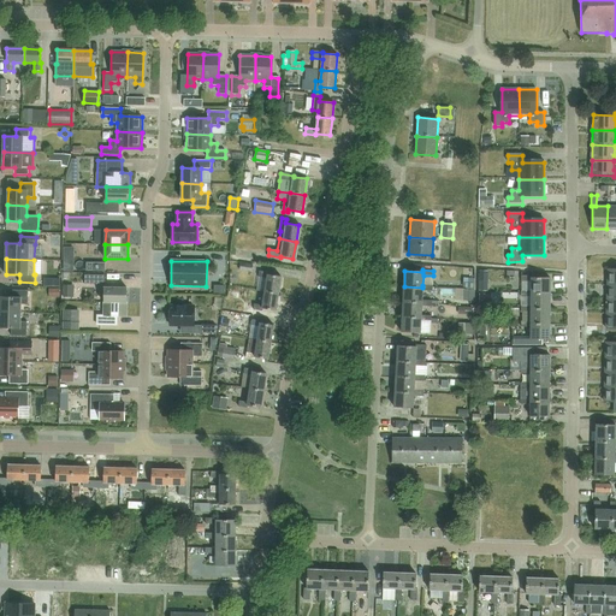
[(259,271),(258,277),(267,278),(265,291),(278,294),(280,277),(267,274),(268,272),(259,271)]
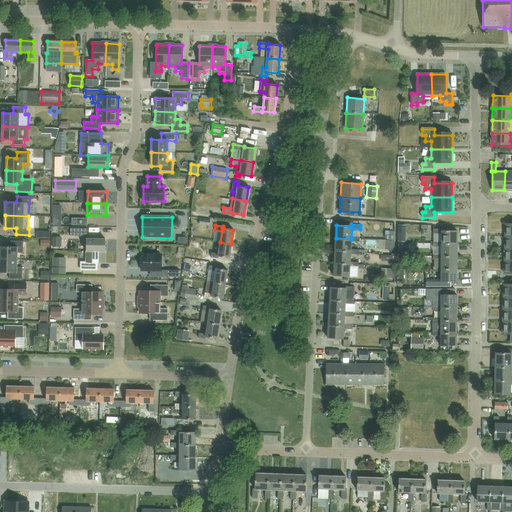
[(399,225),(398,242),(405,242),(406,225),(399,225)]
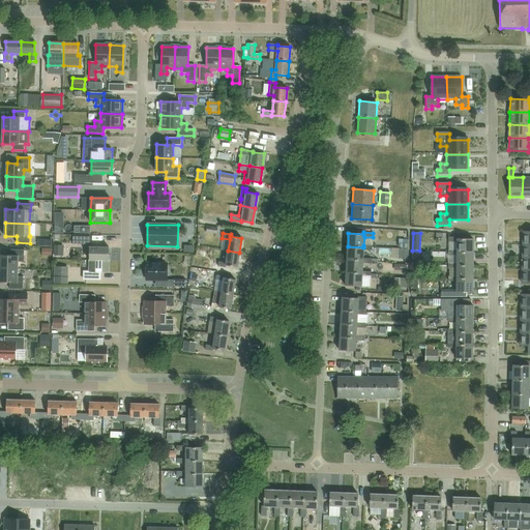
[(448,238),(448,242),(457,243),(457,251),(457,253),(473,253),(473,240),(458,239),(458,238),(448,238)]
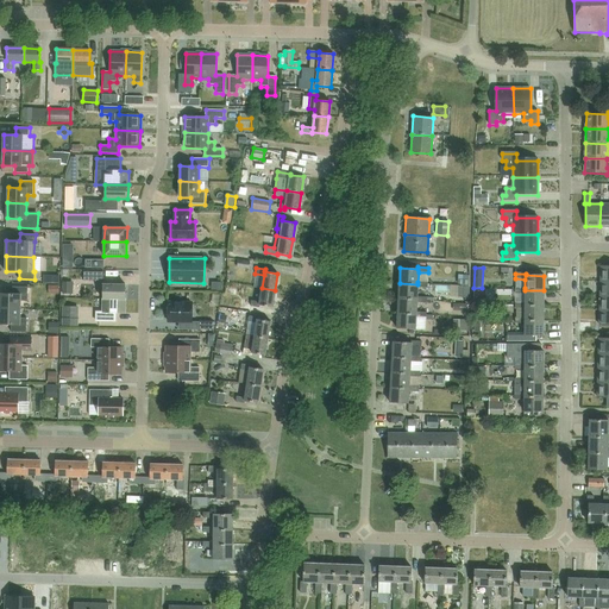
[(458,275),(458,284),(468,284),(468,275),(458,275)]
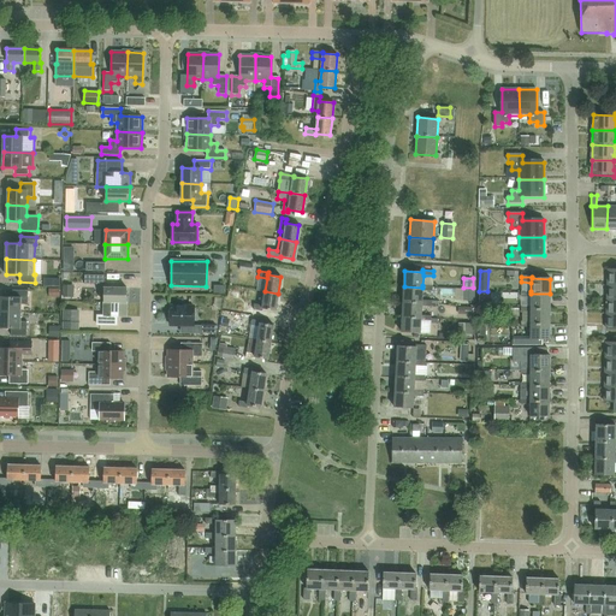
[(64,285),(63,297),(73,297),(75,285),(64,285)]
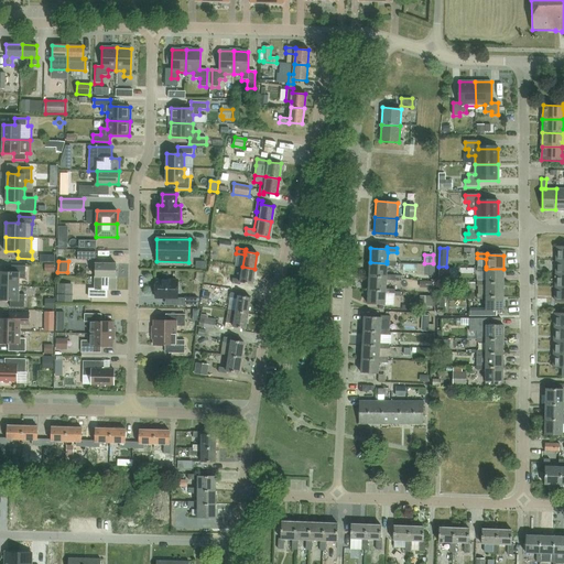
[(370,262),(369,275),(387,277),(387,274),(387,266),(396,266),(396,261),(387,261),(387,263),(370,262)]
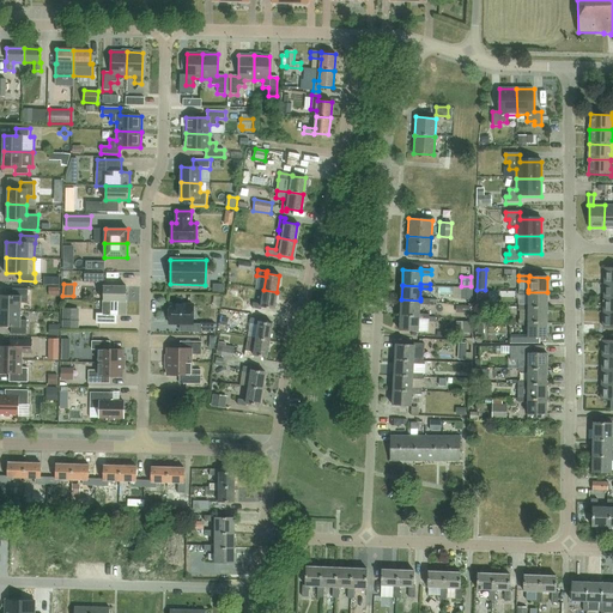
[(103,301),(126,301),(127,286),(104,286),(103,301)]
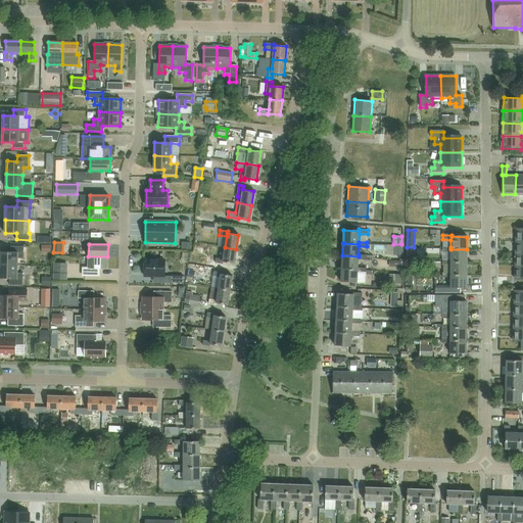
[(394,245),(386,245),(386,252),(386,255),(402,255),(403,246),(394,246),(394,245)]
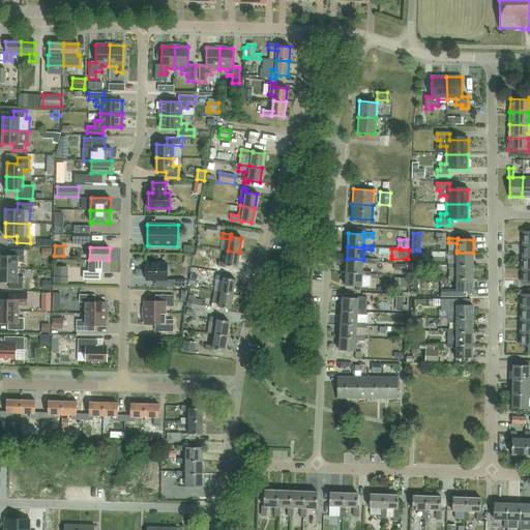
[(0,255),(0,268),(18,269),(19,262),(24,262),(24,249),(11,249),(10,256),(0,255)]
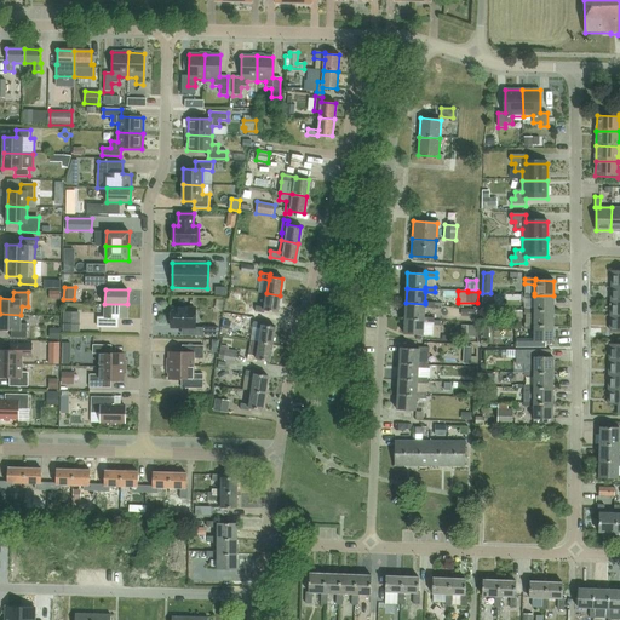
[(256,306),(254,311),(263,313),(263,310),(277,313),(280,296),(267,293),(264,308),(256,306)]
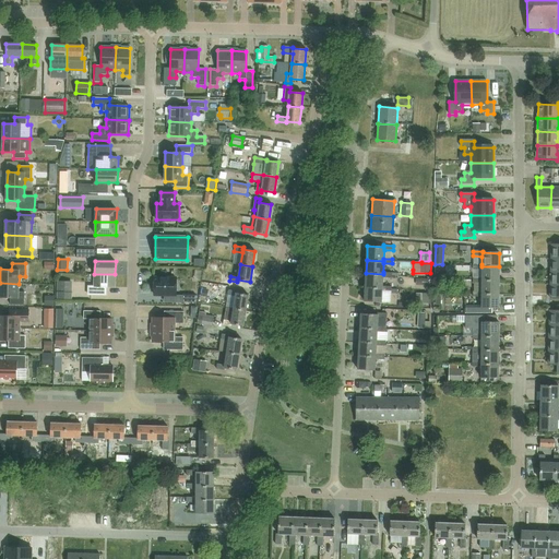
[(482,266),(482,264),(473,264),(473,270),(482,270),(482,278),(482,281),(499,281),(499,266),(482,266)]
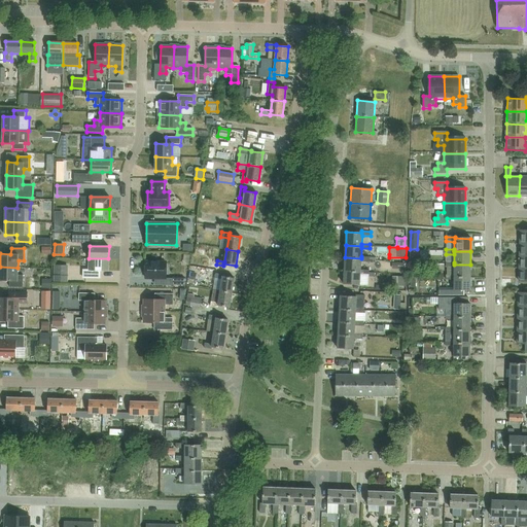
[(345,257),(344,271),(360,272),(360,270),(361,261),(369,261),(370,257),(361,256),(361,258),(345,257)]
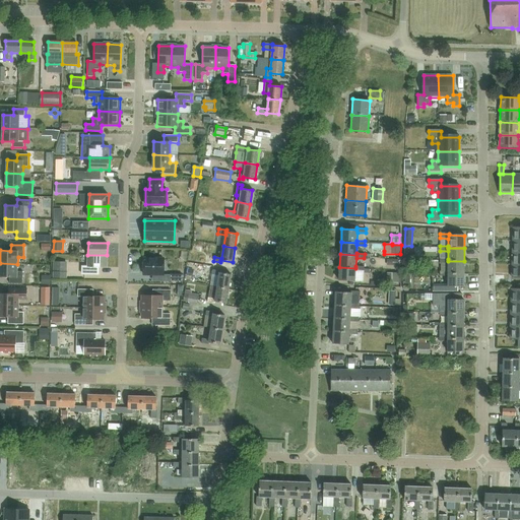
[(107,267),(107,255),(87,255),(87,266),(82,266),(82,274),(99,274),(99,267),(107,267)]
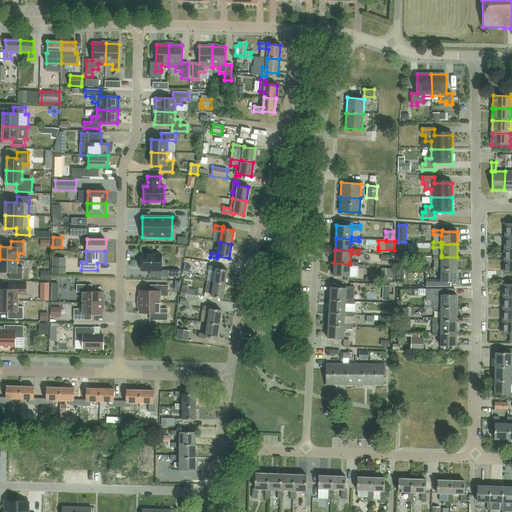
[(161,270),(161,255),(141,254),(141,270),(161,270)]
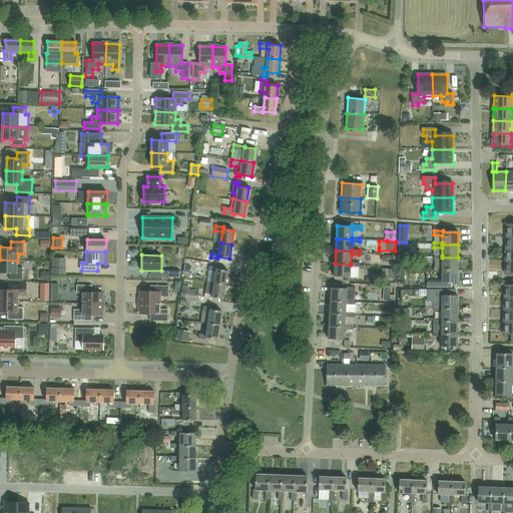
[(442,258),(442,255),(434,255),(434,260),(442,261),(442,268),(442,270),(458,271),(458,258),(442,258)]
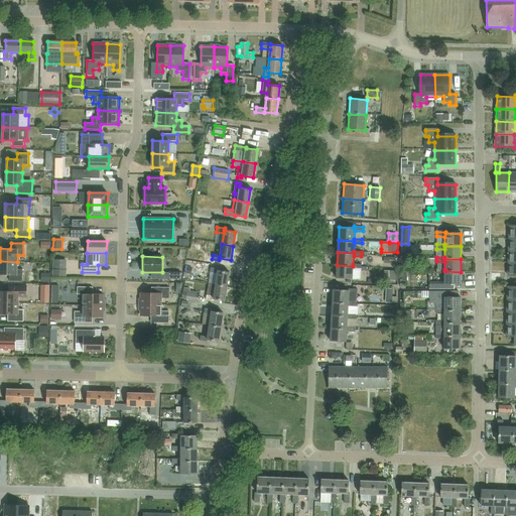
[(53,260),(52,270),(67,270),(67,260),(53,260)]
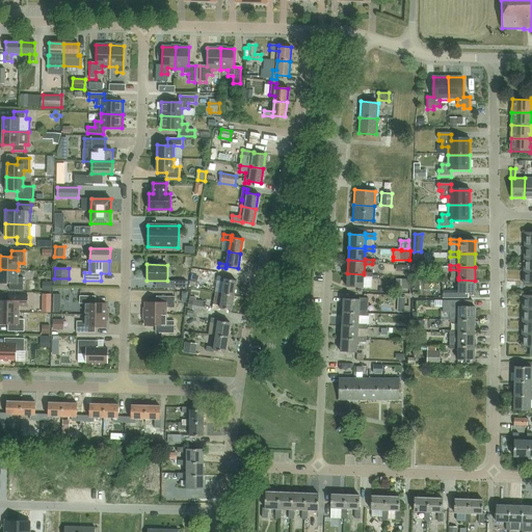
[(18,270),(0,269),(0,283),(10,284),(9,290),(23,290),(24,277),(18,277),(18,270)]
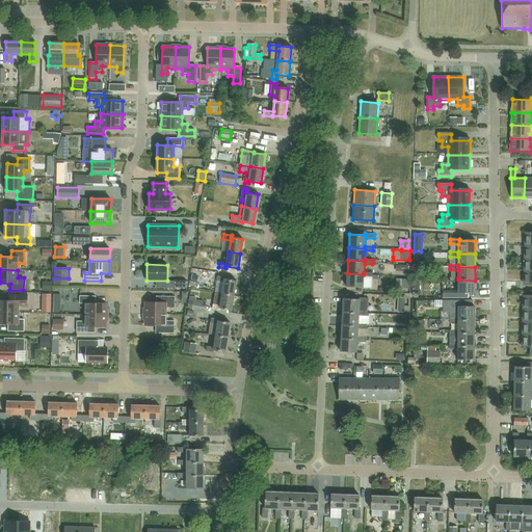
[(347,273),(347,287),(364,288),(364,276),(372,277),(372,274),(372,272),(364,272),(364,274),(347,273)]
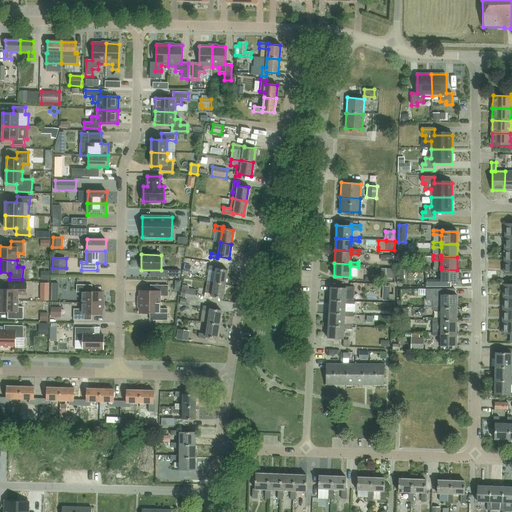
[(209,265),(208,270),(215,271),(214,282),(225,284),(227,270),(216,268),(216,266),(209,265)]
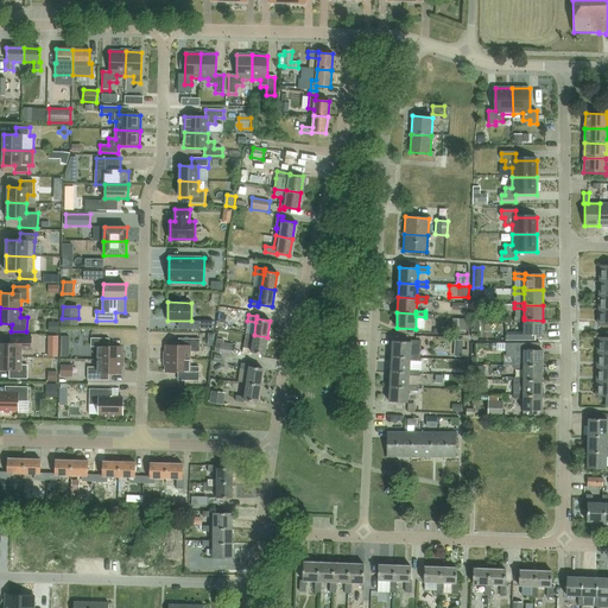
[(514,317),(514,323),(524,323),(524,335),(543,335),(543,321),(524,320),(524,317),(514,317)]
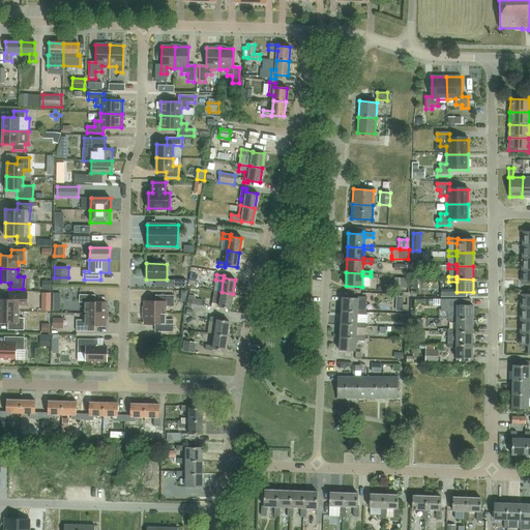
[(394,278),(394,289),(407,289),(407,278),(394,278)]
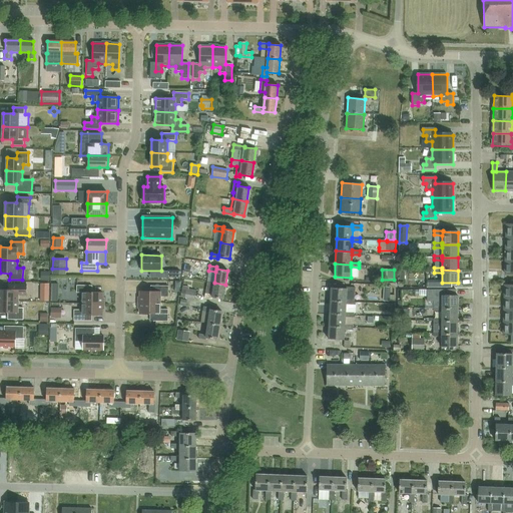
[(50,281),(50,273),(41,272),(41,281),(50,281)]
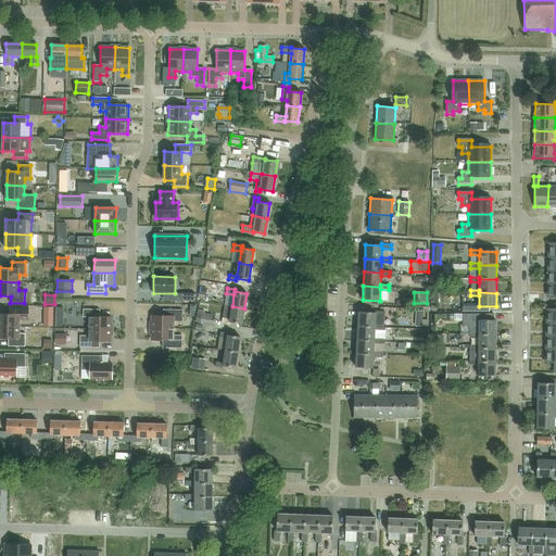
[(242,324),(244,308),(232,306),(230,319),(223,318),(222,323),(229,324),(229,321),(242,324)]
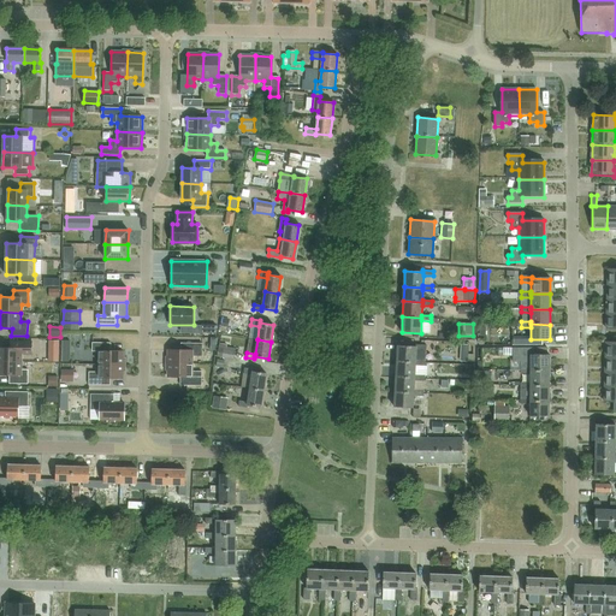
[(0,361),(22,362),(22,355),(31,355),(31,342),(10,342),(10,349),(0,348),(0,361)]
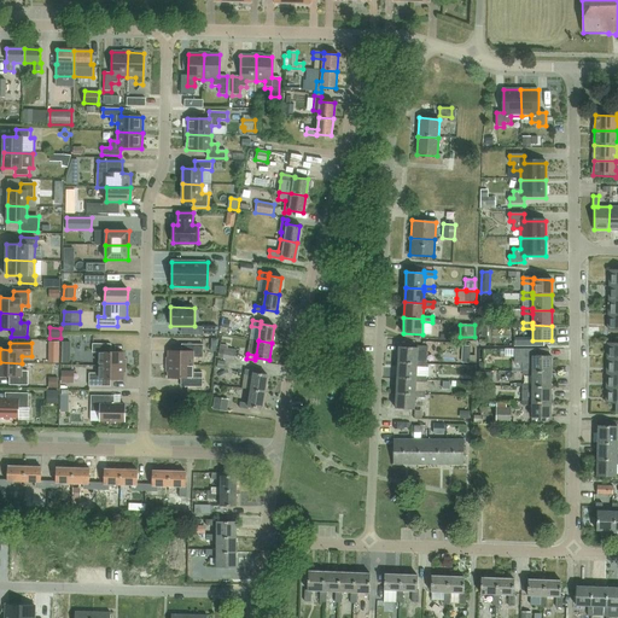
[(617,343),(608,344),(607,359),(617,359),(617,343)]
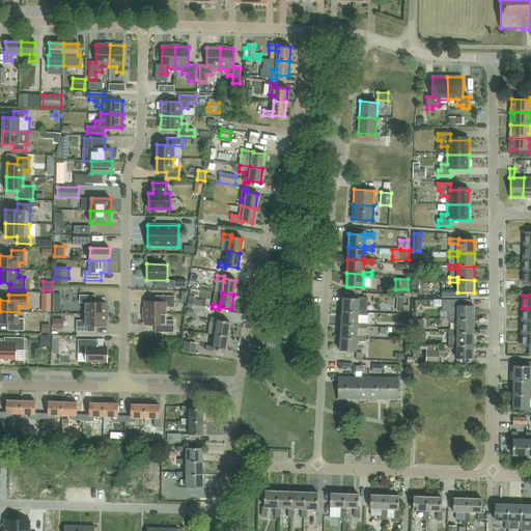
[(85,314),(108,314),(108,308),(106,308),(106,303),(95,303),(95,296),(79,296),(79,303),(85,303),(85,314)]
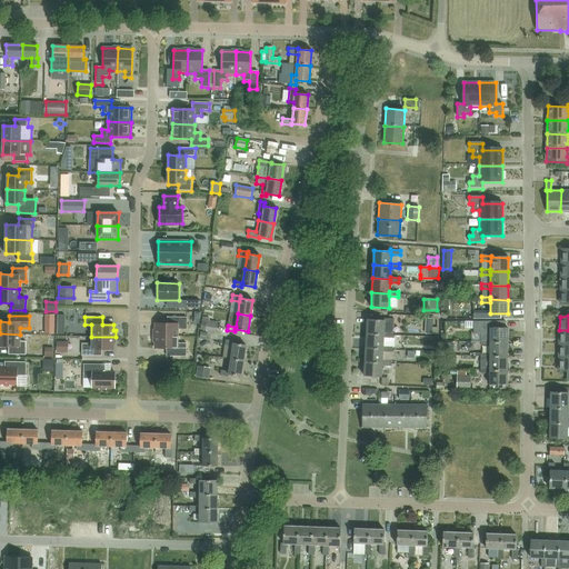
[(153,336),(178,336),(178,329),(187,329),(187,317),(167,317),(167,323),(155,323),(155,329),(153,329),(153,336)]
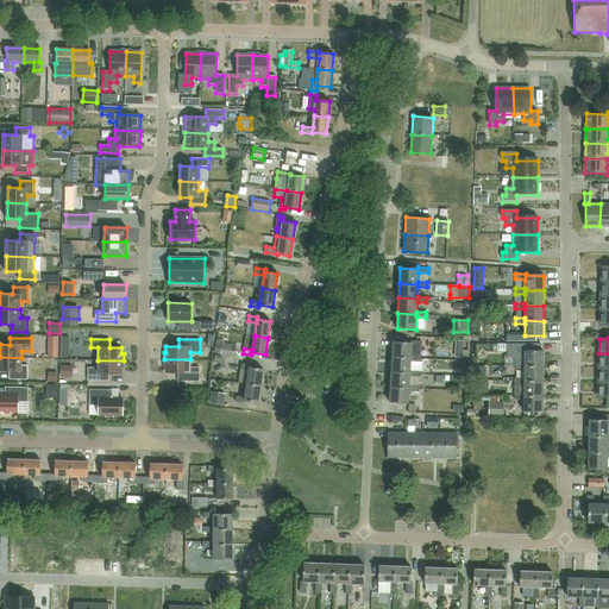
[(394,341),(393,357),(412,358),(412,356),(412,346),(421,346),(422,340),(412,340),(412,343),(394,341)]
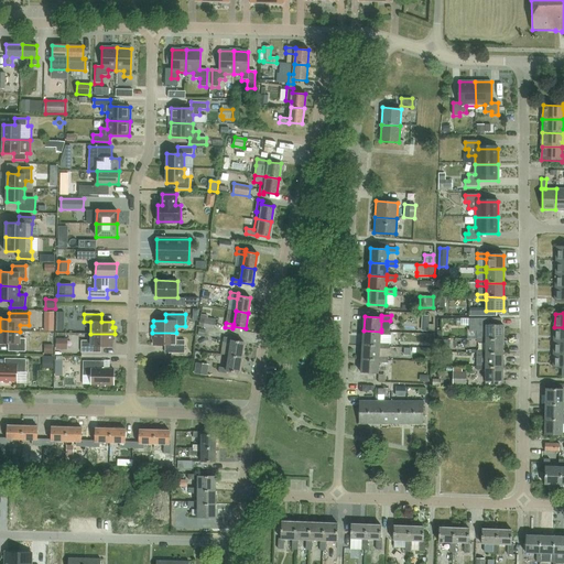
[(201,316),(199,326),(214,328),(215,318),(201,316)]
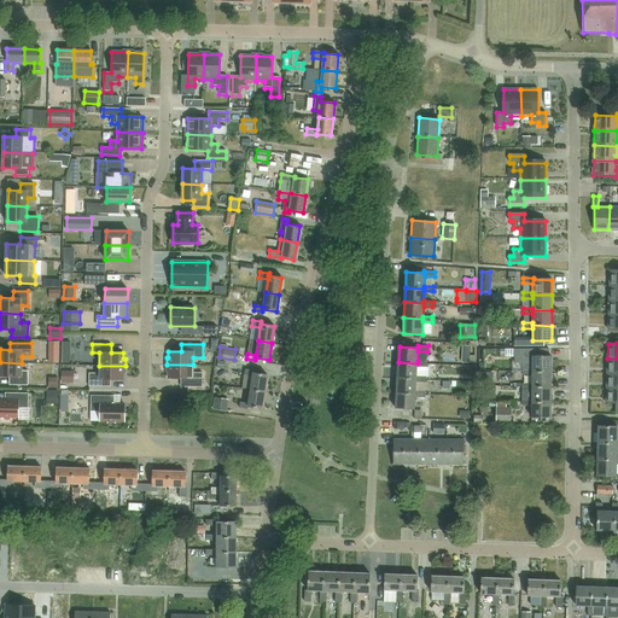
[(47,351),(46,362),(57,362),(58,351),(47,351)]
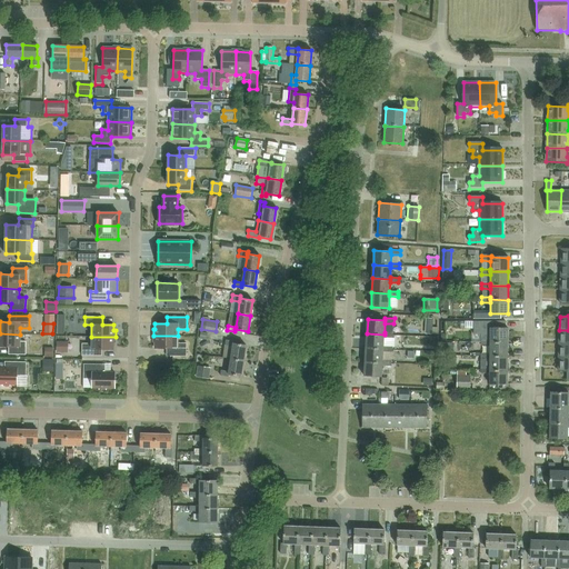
[(490,342),(508,342),(507,328),(491,328),(491,326),(481,326),(481,331),(490,331),(490,340),(490,342)]
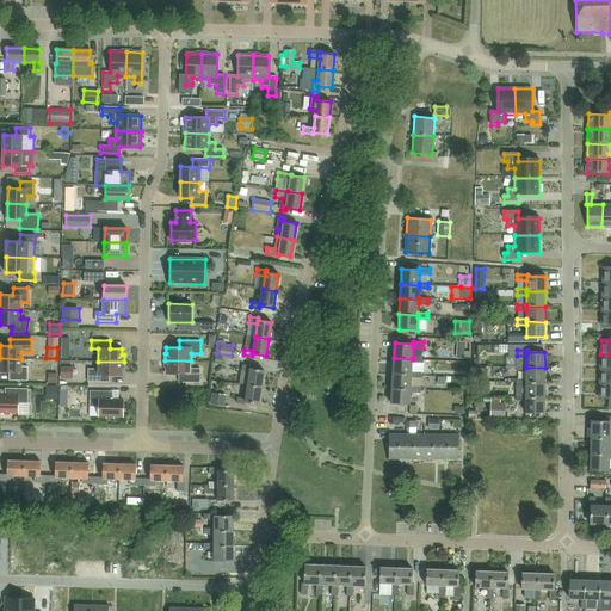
[(610,355),(600,355),(600,369),(610,369),(610,355)]
